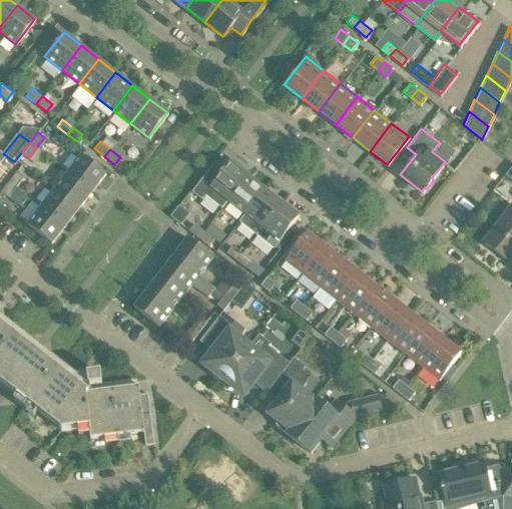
[(80,153),(66,171),(91,190),(104,172),(80,153)]
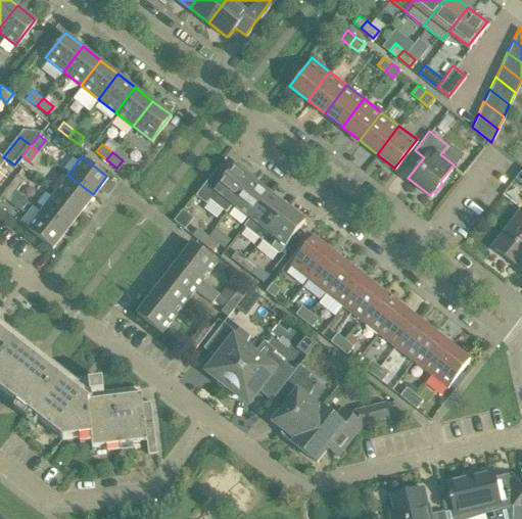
[(4,158),(0,162),(0,183),(5,178),(14,164),(4,157),(4,158)]
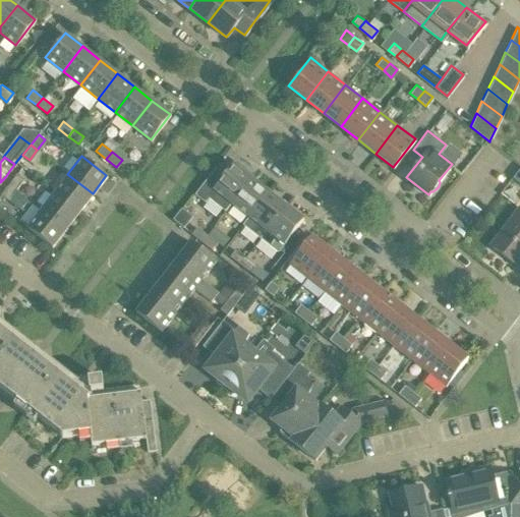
[(215,166),(193,193),(205,202),(208,197),(224,210),(230,202),(250,177),(242,171),(244,167),(235,160),(232,163),(224,173),(215,166)]
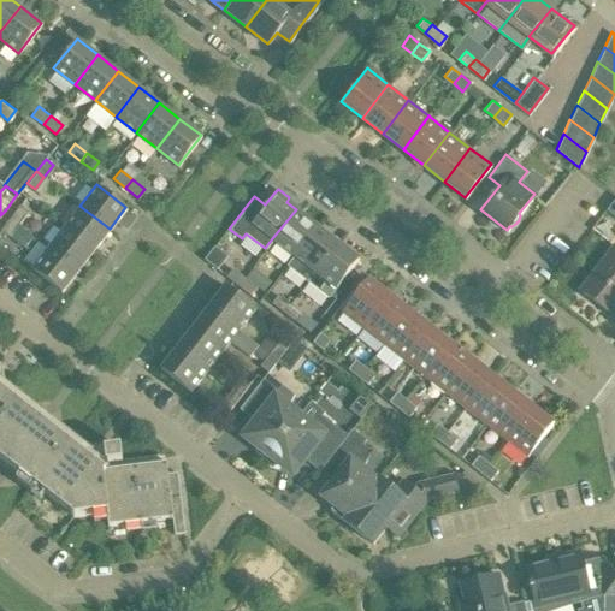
[(10,217),(17,223),(27,211),(18,205),(10,217)]
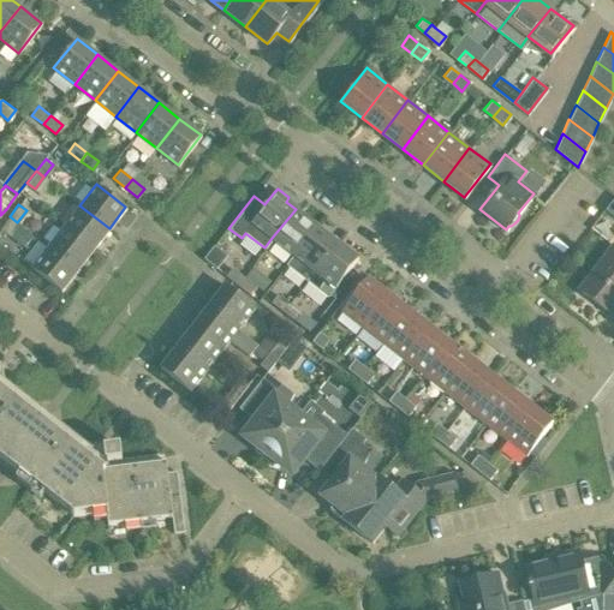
[(79,205),(64,226),(93,249),(109,228),(79,205)]
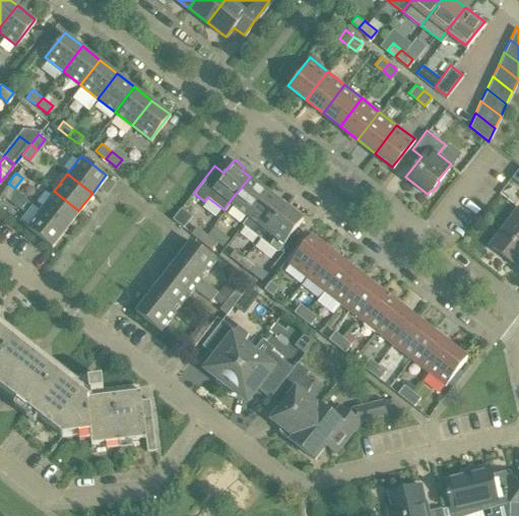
[(230,201),(247,215),(267,190),(250,177),(230,201)]
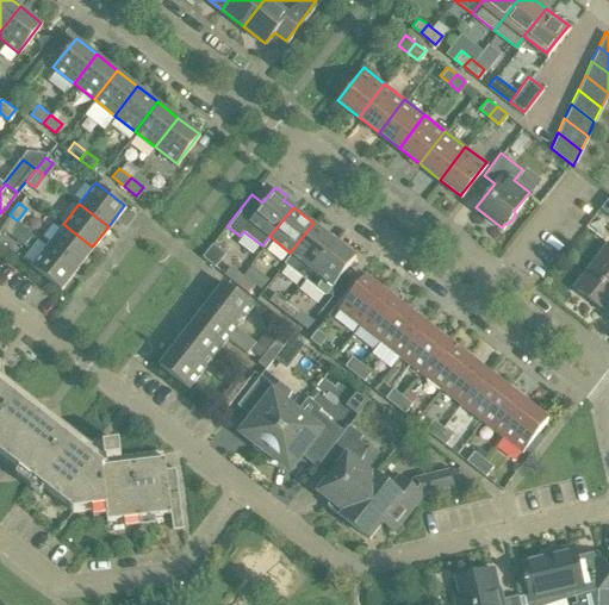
[(17,220),(10,214),(0,226),(8,232),(17,220)]
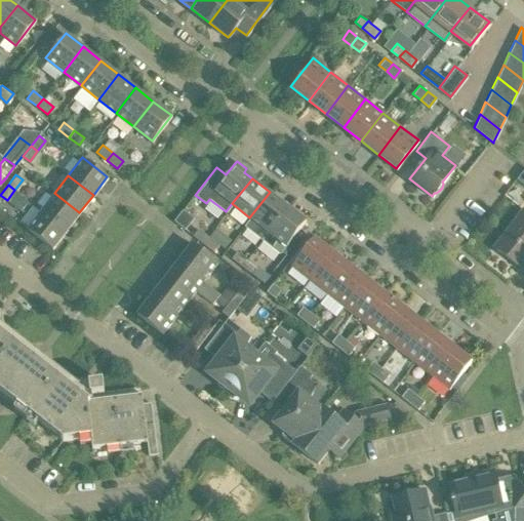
[(287,205),(270,192),(249,217),(244,225),(262,238),(268,231),(287,205)]
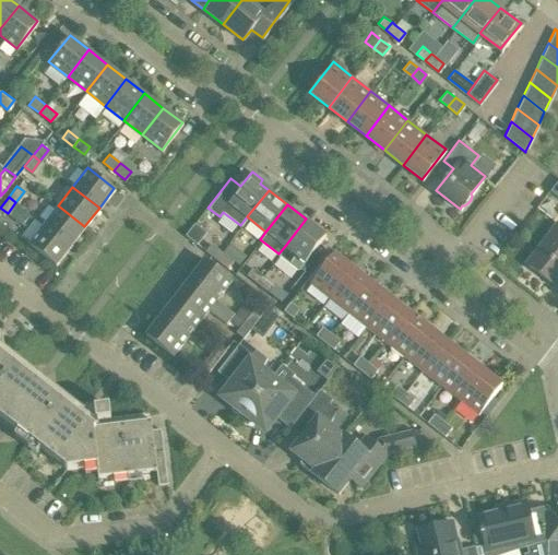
[(58,205),(44,224),(70,245),(84,226),(58,205)]
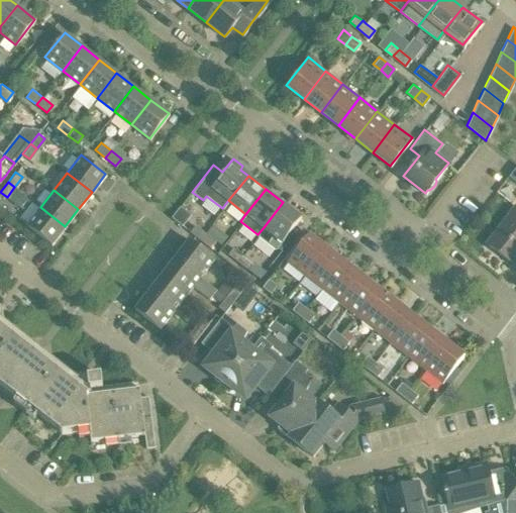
[(264,227),(258,234),(276,248),(281,241),(300,216),(283,202),(264,227)]
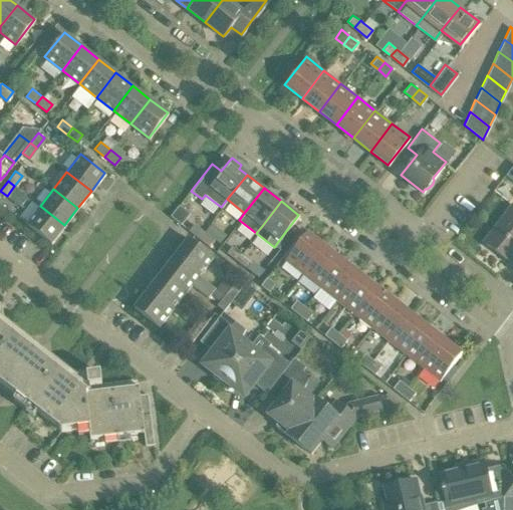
[(178,204),(170,214),(180,223),(188,213),(178,204)]
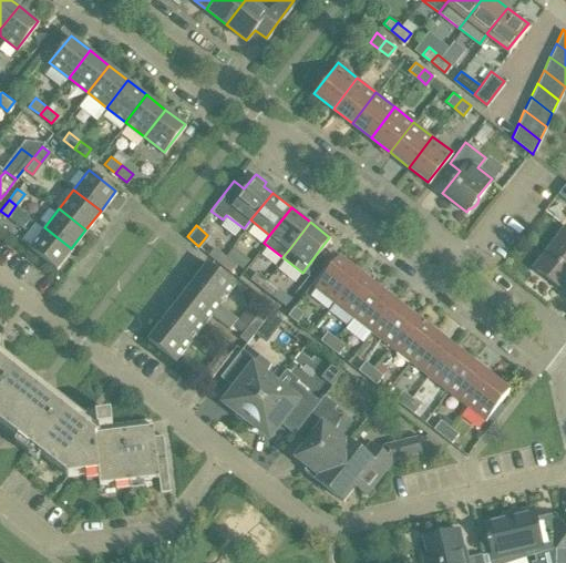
[(565,225),(534,266),(561,287),(565,279),(565,225)]
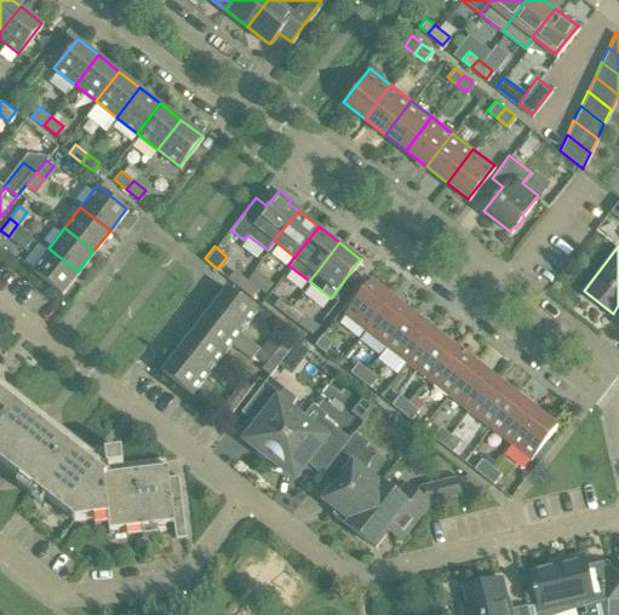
[(61,293),(78,271),(49,248),(32,269),(61,293)]
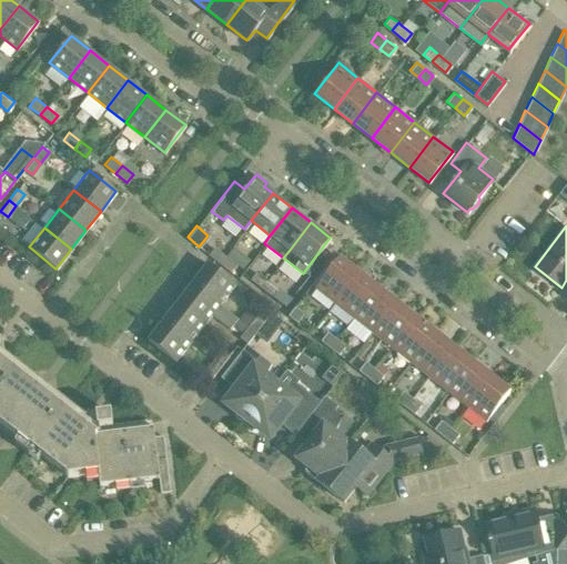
[(208,253),(219,262),(225,254),(214,245),(208,253)]
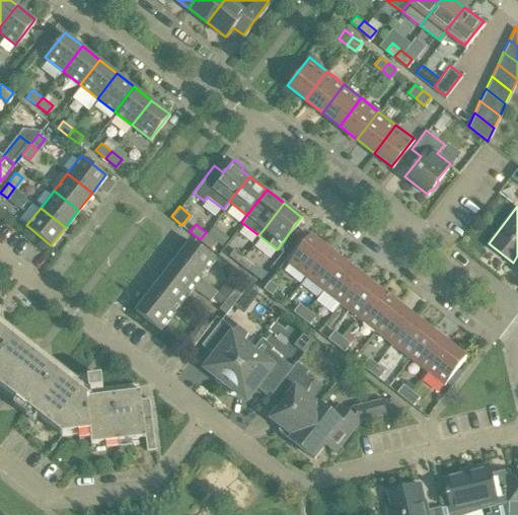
[(215,240),(206,232),(200,239),(210,247),(215,240)]
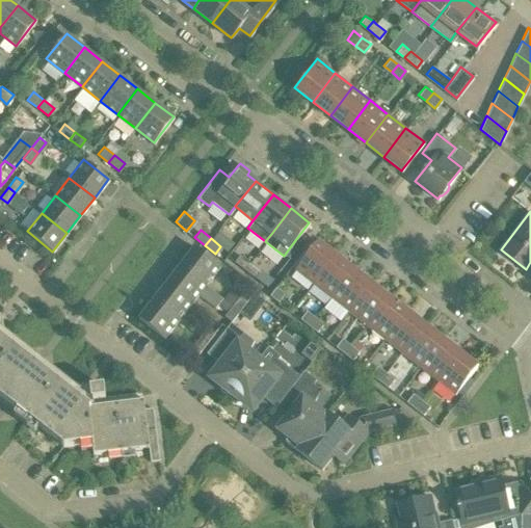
[(294,268),(312,282),(335,253),(317,239),(294,268)]
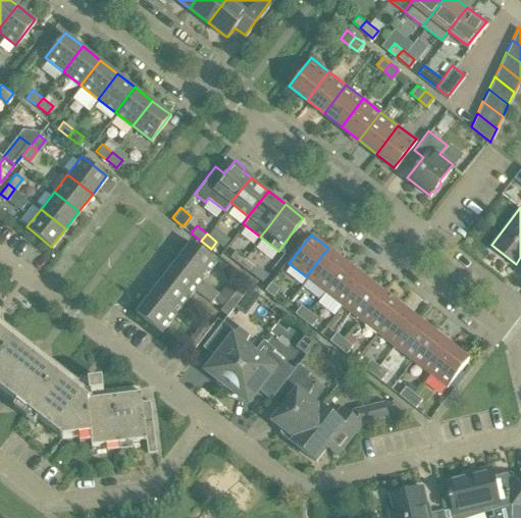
[(191,241),(176,259),(201,278),(215,260),(191,241)]
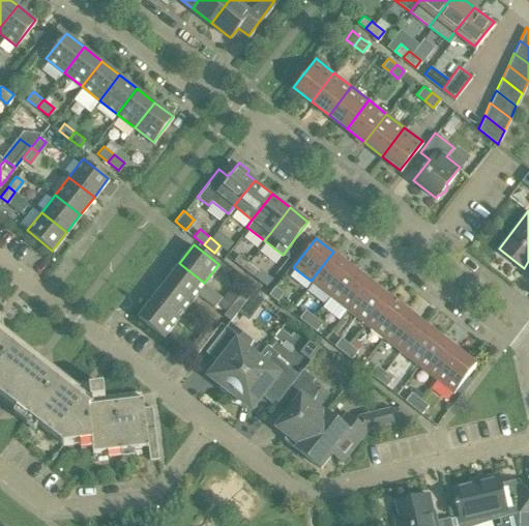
[(244,266),(248,260),(239,252),(234,258),(244,266)]
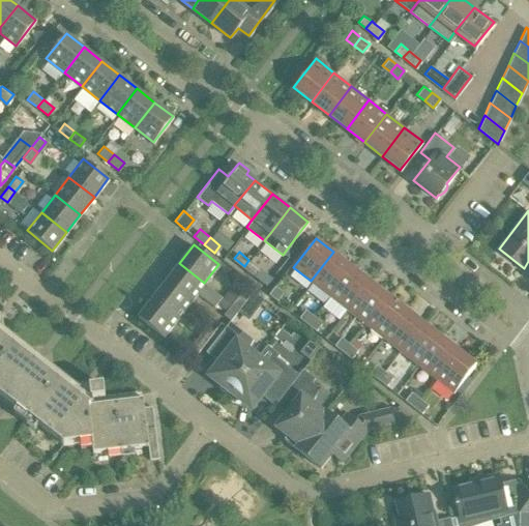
[(311,281),(328,294),(351,266),(333,252),(311,281)]
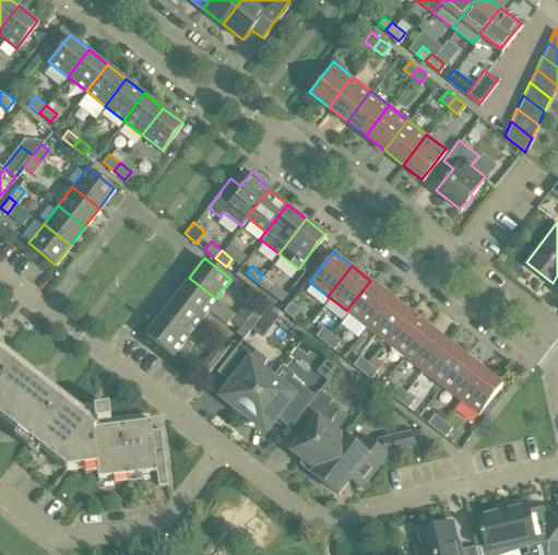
[(262,274),(258,281),(268,290),(273,283),(262,274)]
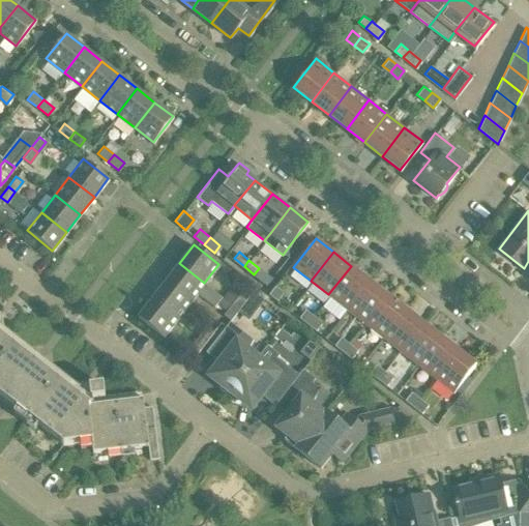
[(179,263),(166,281),(190,300),(197,293),(214,305),(222,295),(204,283),(179,263)]
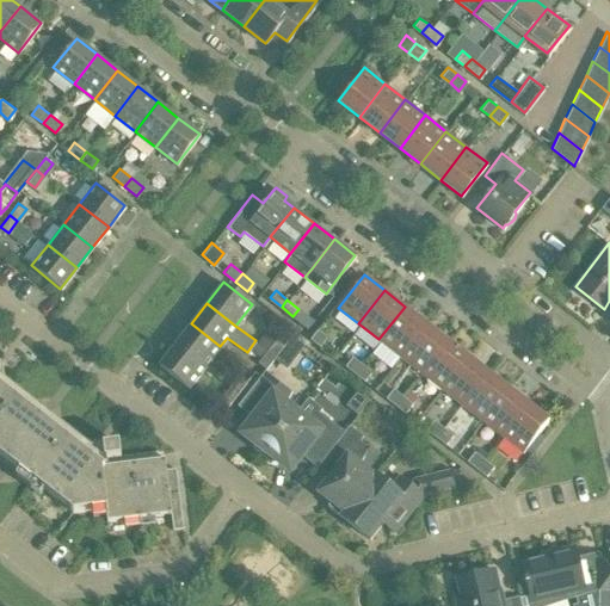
[(379,339),(399,356),(425,322),(405,307),(379,339)]
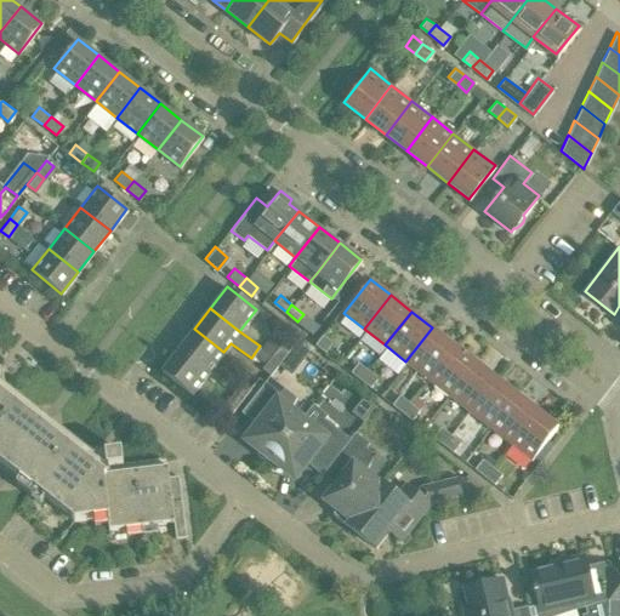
[(303,314),(297,321),(311,332),(317,325),(303,314)]
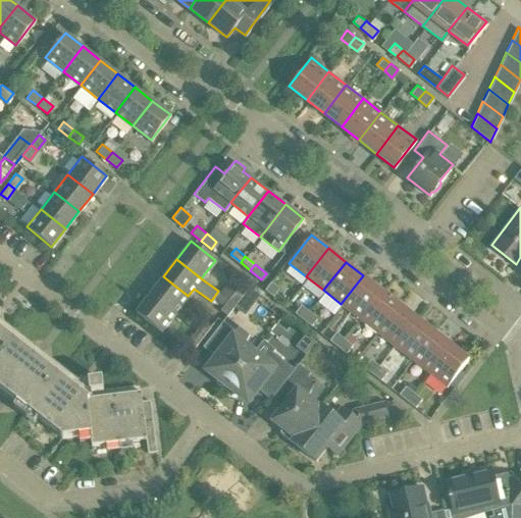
[(341,304),(359,317),(380,289),(363,275),(341,304)]
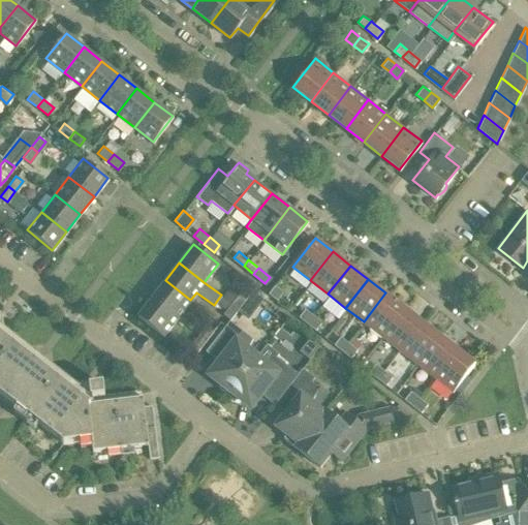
[(165,280),(151,298),(177,317),(190,300),(165,280)]
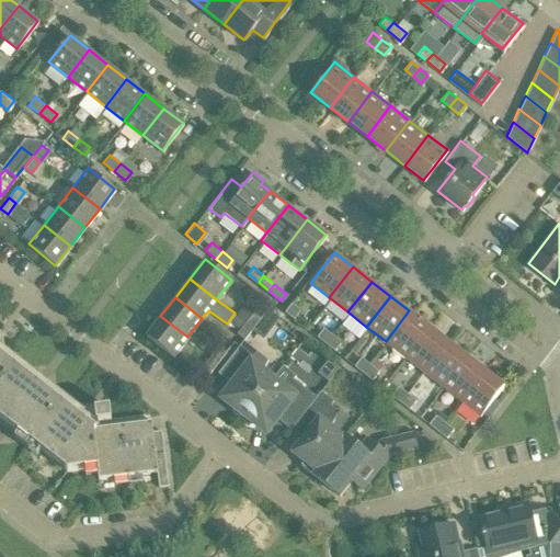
[(299,308),(290,302),(284,309),(293,317),(299,308)]
